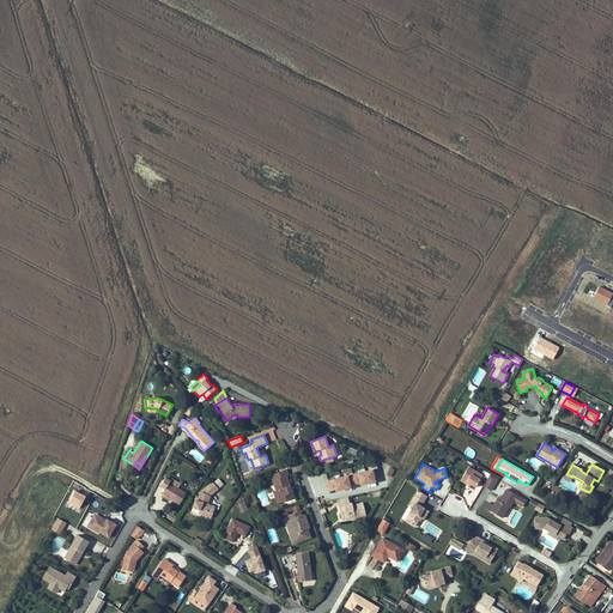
[(483,486),(487,478),(468,467),(463,477),(468,479),(466,481),(471,484),(475,487),(478,483),(483,486)]
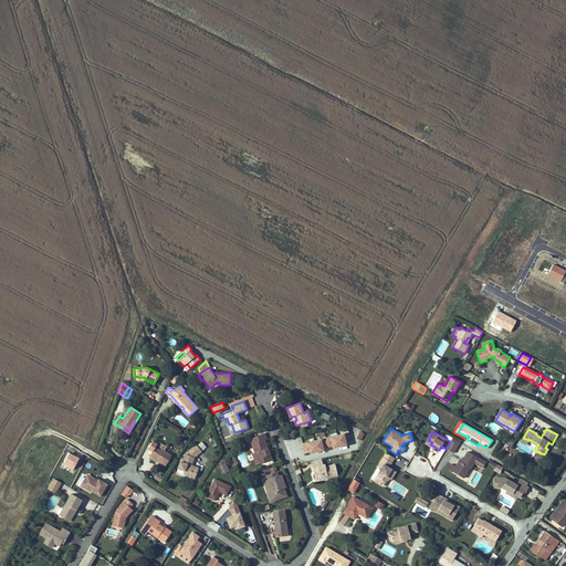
[(323,448),(327,447),(333,446),(333,448),(346,444),(346,442),(350,441),(348,432),(303,443),(305,452),(310,451),(310,453),(324,450),(323,448)]
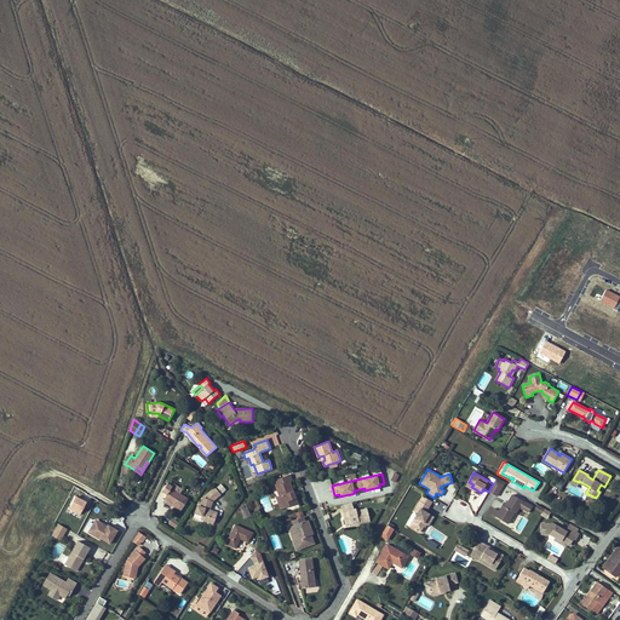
[(293,495),(293,494),(294,493),(290,482),(292,481),(290,475),(274,481),(280,497),(283,507),(298,503),(294,495),(293,495)]
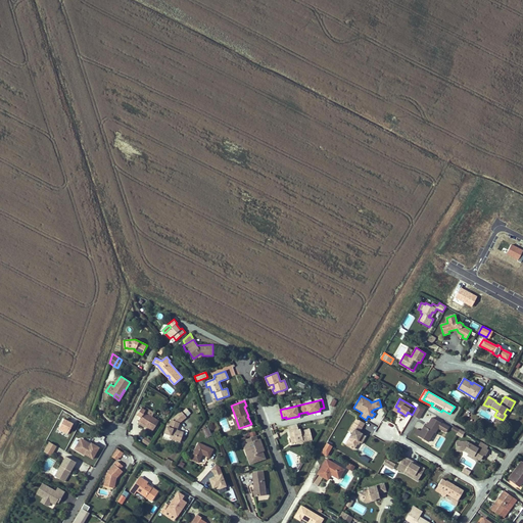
[(419,419),(425,409),(418,405),(416,408),(412,415),(419,419)]
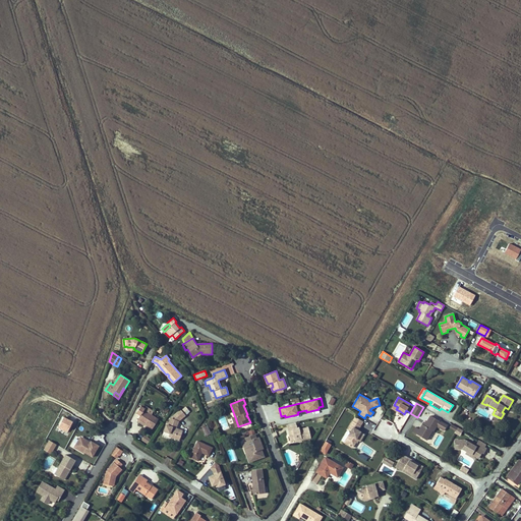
[(159,419),(143,410),(147,406),(142,404),(136,413),(140,415),(137,419),(153,429),(159,419)]
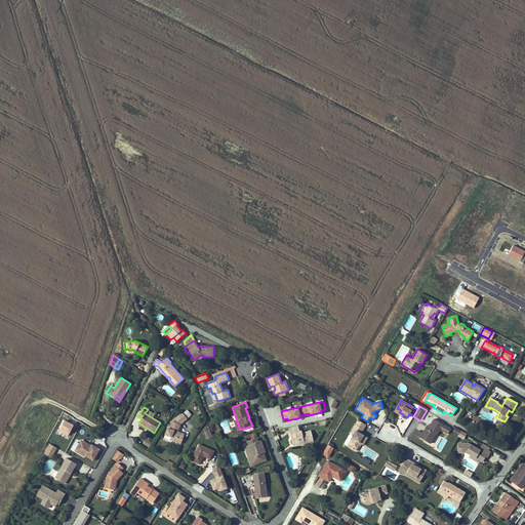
[(185,434),(177,432),(180,425),(187,419),(187,418),(191,415),(187,410),(183,414),(182,412),(171,421),(169,429),(167,428),(165,434),(171,437),(171,438),(174,439),(173,441),(180,443),(185,434)]
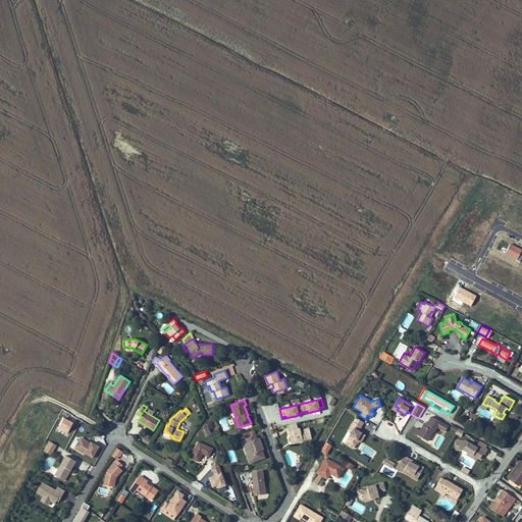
[(223,431),(229,428),(224,416),(218,418),(223,431)]
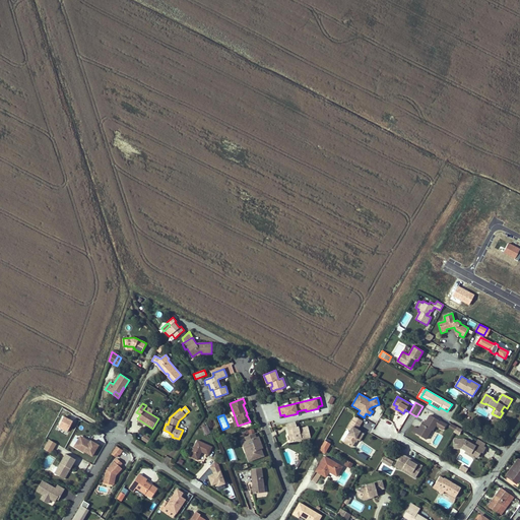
[(433,430),(436,425),(443,430),(446,425),(430,414),(426,423),(424,421),(418,429),(414,427),(412,432),(426,439),(432,430),(433,430)]
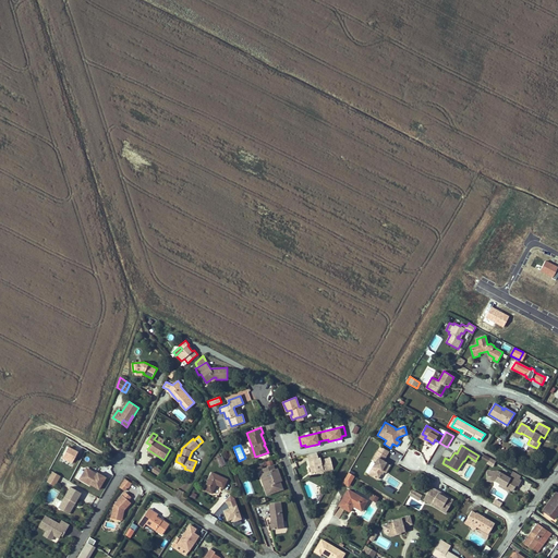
[(73,466),(79,451),(67,447),(61,461),(73,466)]
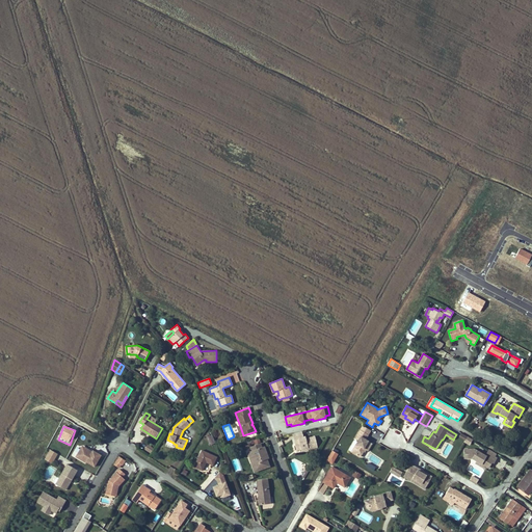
[(368,434),(371,430),(363,426),(361,430),(368,434)]
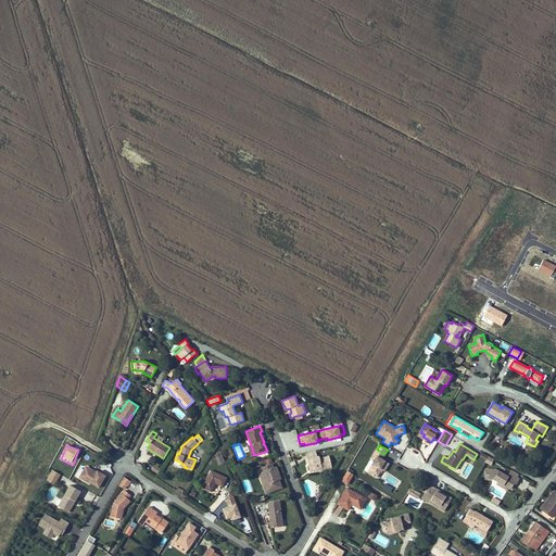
[(384,471),(389,464),(382,459),(384,454),(377,450),(371,458),(375,460),(367,472),(376,478),(379,471),(381,469),(384,471)]
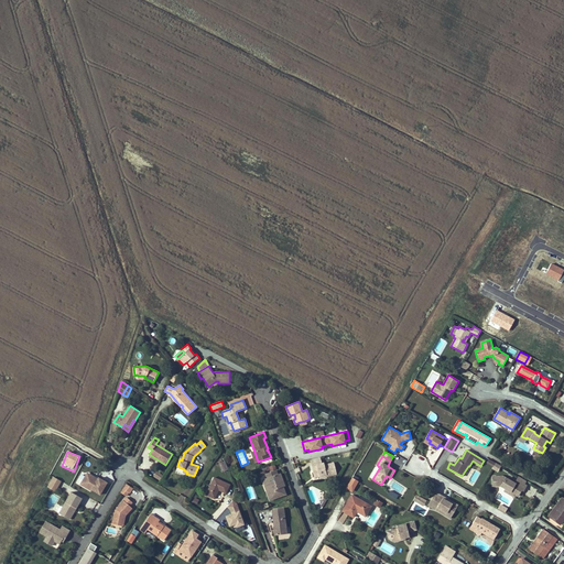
[(337,474),(334,463),(324,465),(324,463),(322,464),(321,457),(311,459),(312,466),(316,465),(317,470),(313,472),(314,477),(327,475),(327,476),(337,474)]
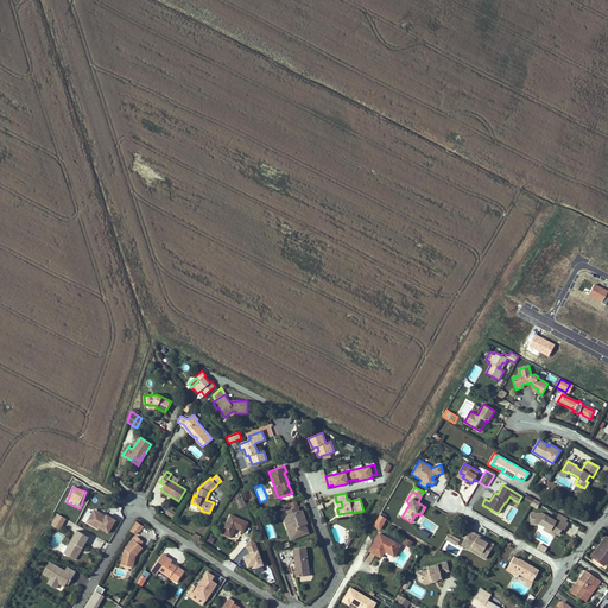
[(246,506),(242,496),(235,499),(240,508),(246,506)]
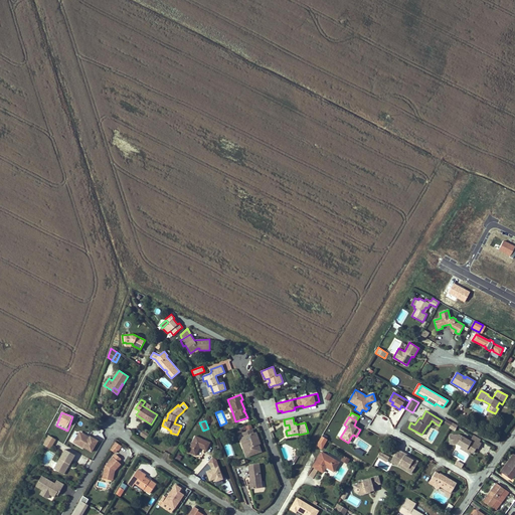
[(261,452),(259,444),(260,444),(256,433),(253,434),(252,430),(242,433),(244,437),(242,438),(245,445),(247,444),(248,447),(243,449),(246,457),(261,452)]
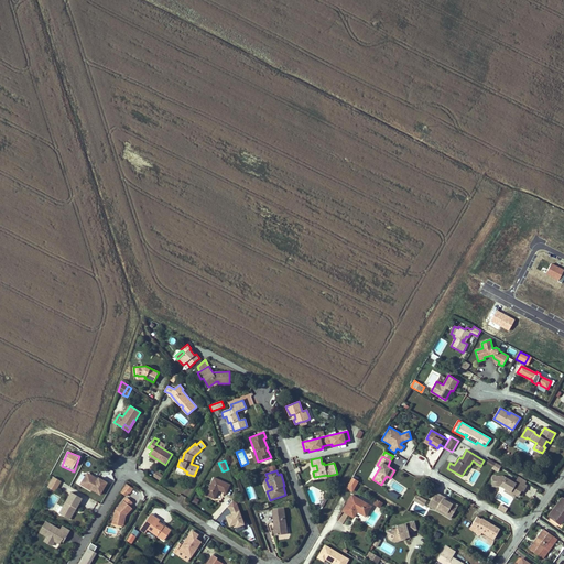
[(100,495),(107,483),(98,478),(98,479),(97,480),(94,479),(94,476),(87,473),(82,483),(87,485),(86,488),(91,491),(91,489),(100,495)]
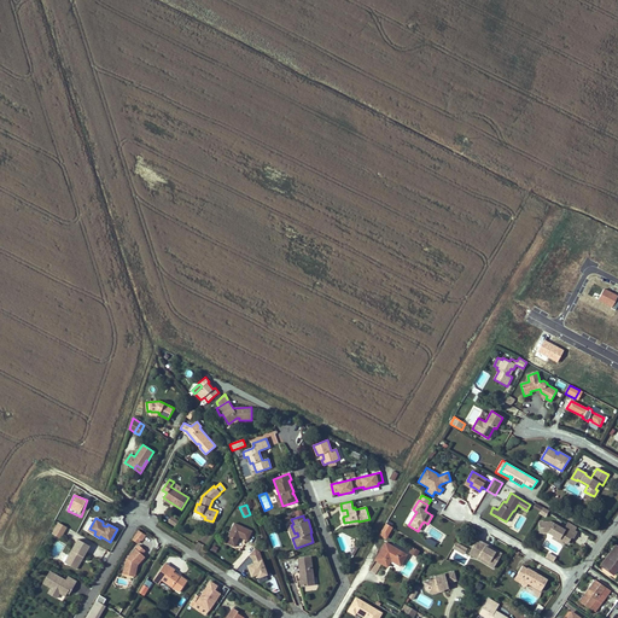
[(66,528),(59,523),(54,530),(63,535),(66,528)]
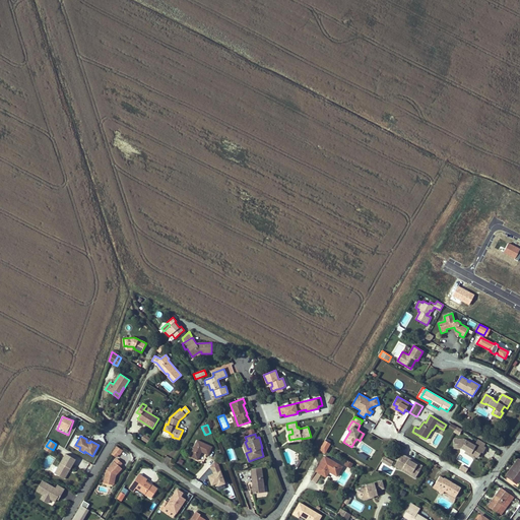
[(208,455),(212,447),(197,440),(190,456),(198,460),(201,452),(208,455)]
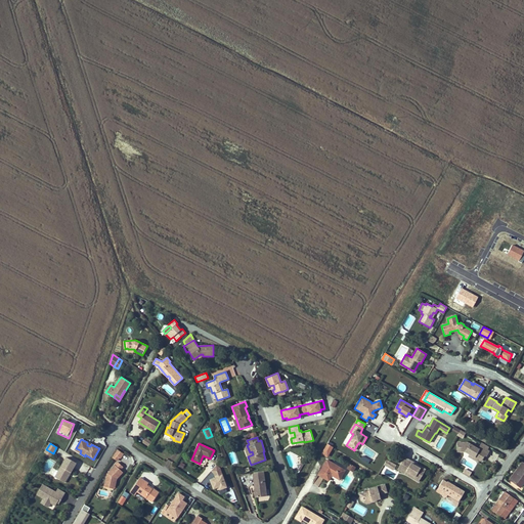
[(487,450),(480,446),(479,449),(469,443),(457,443),(457,448),(461,448),(461,451),(466,452),(470,454),(477,459),(481,461),(483,457),(481,456),(483,454),(484,455),(486,456),(489,451),(487,450)]
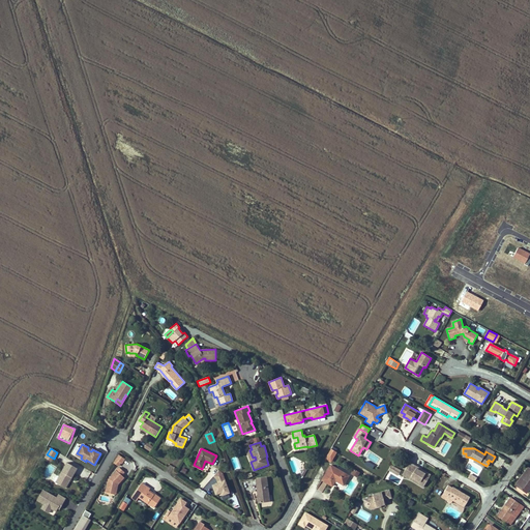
[(325,461),(331,464),(336,452),(330,449),(325,461)]
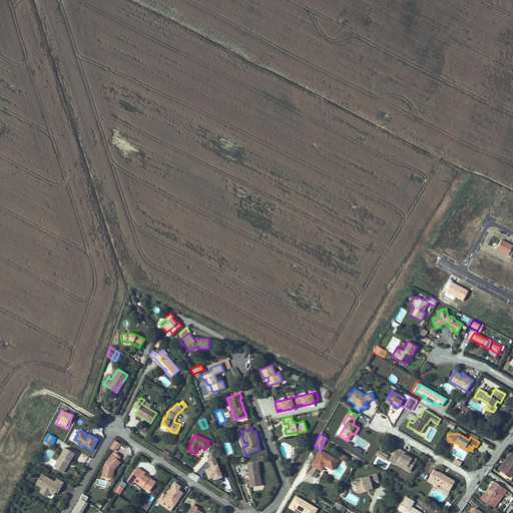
[(244,443),(241,436),(239,437),(242,447),(247,445),(246,442),(244,443)]
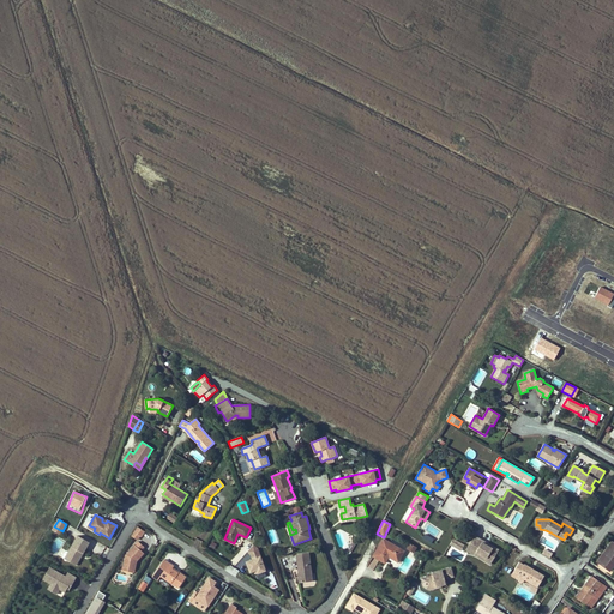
[(140,537),(145,531),(138,527),(134,533),(140,536),(140,537)]
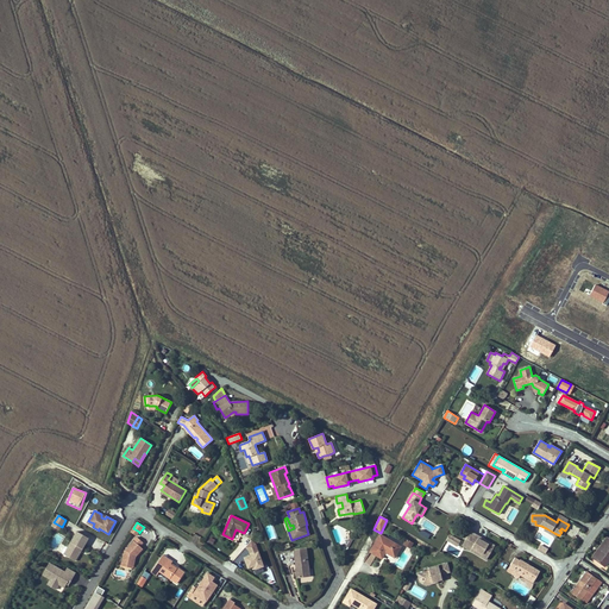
[(564,533),(575,538),(579,527),(570,522),(564,533)]
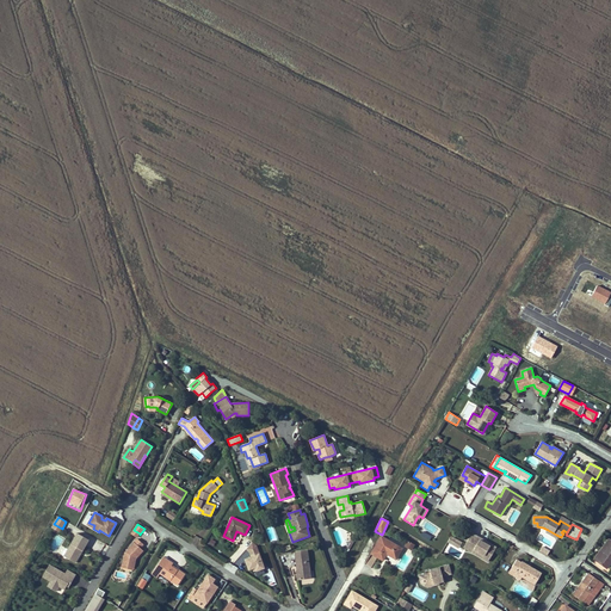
[(429,534),(420,528),(417,532),(426,537),(429,534)]
